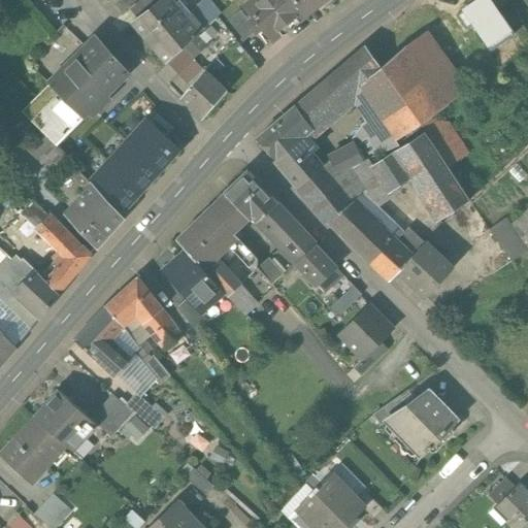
[(99,0),(107,9),(112,5),(119,0),(99,0)]
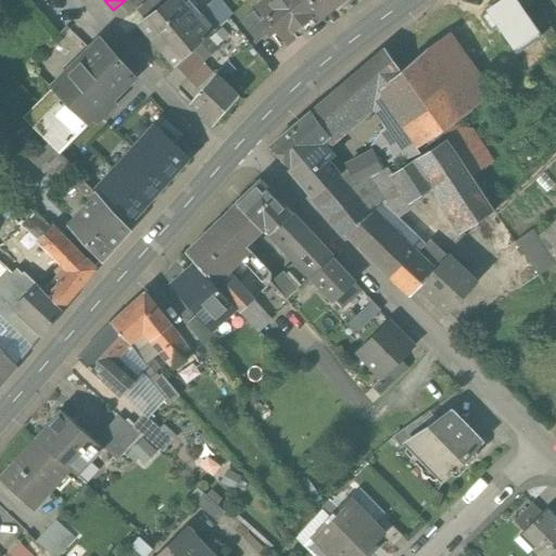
[(125,0),(118,5),(128,17),(136,12),(135,11),(149,0),(125,0)]
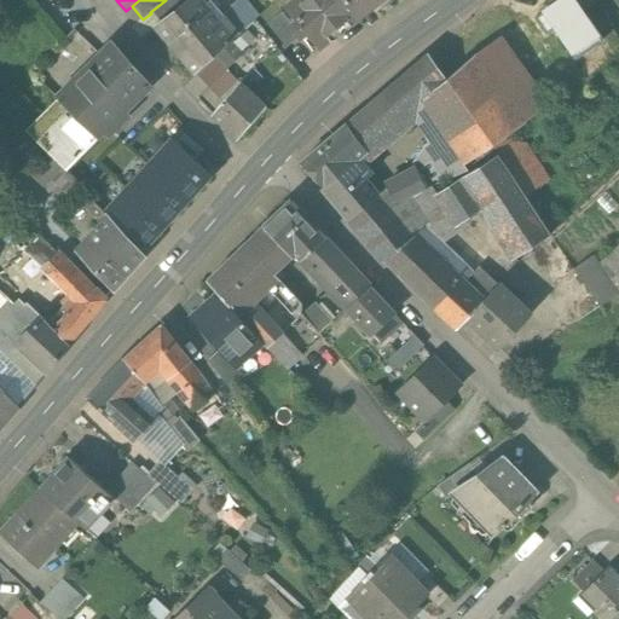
[(166,0),(150,12),(151,13),(160,25),(191,0),(166,0)]
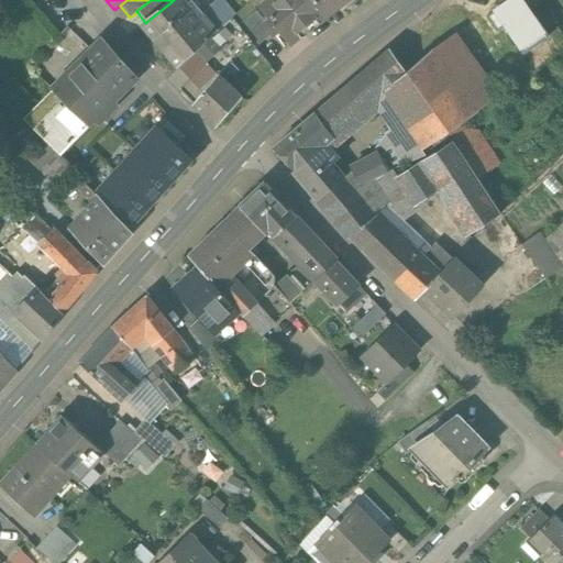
[(141,26),(178,67),(197,50),(205,41),(233,15),(225,8),(217,15),(211,9),(198,21),(177,0),(174,0),(145,23),(141,26)]
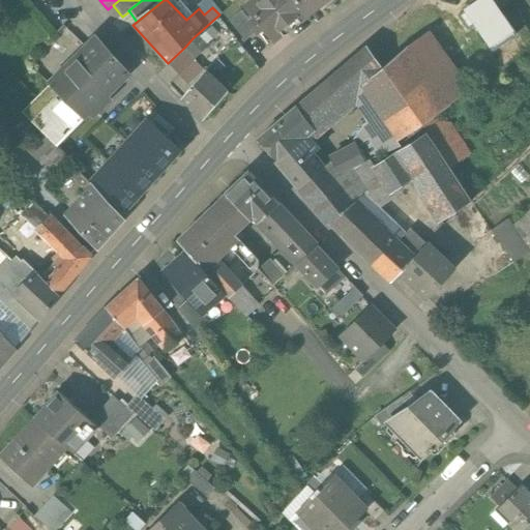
[(262,28),(272,41),(305,17),(292,0),(256,0),(245,9),(253,19),(248,22),(247,23),(256,33),(262,28)]
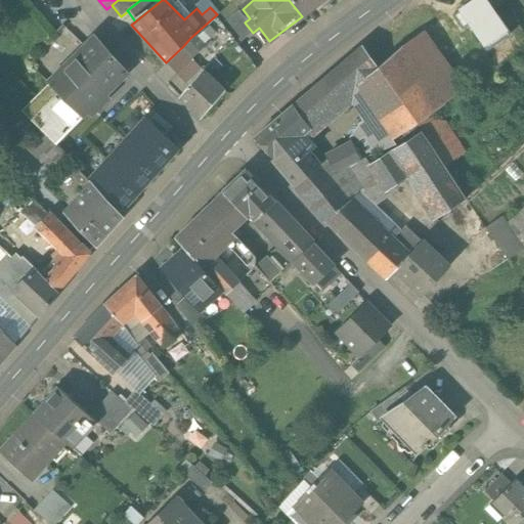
[(289,0),(302,16),(322,0),(289,0)]
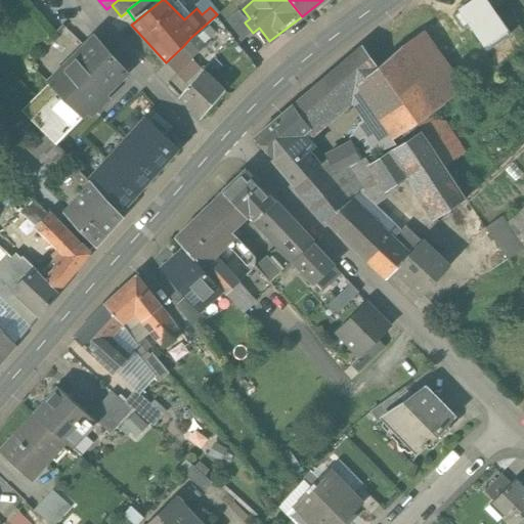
[(467,0),(456,7),(460,11),(452,16),(462,31),(469,26),(487,51),(510,35),(492,9),(496,7),(490,0),(467,0)]
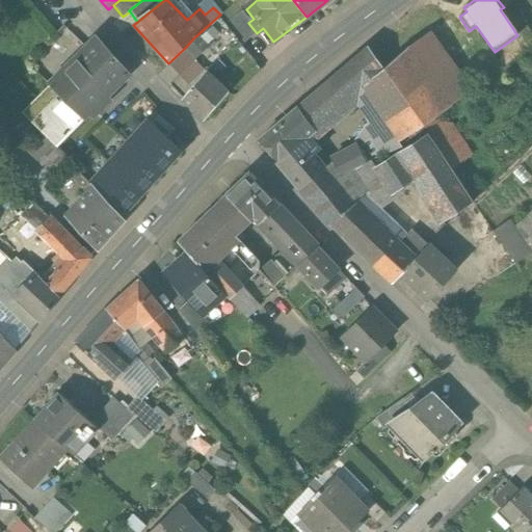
[(531,1),(531,0),(516,0),(521,9),(531,1)]
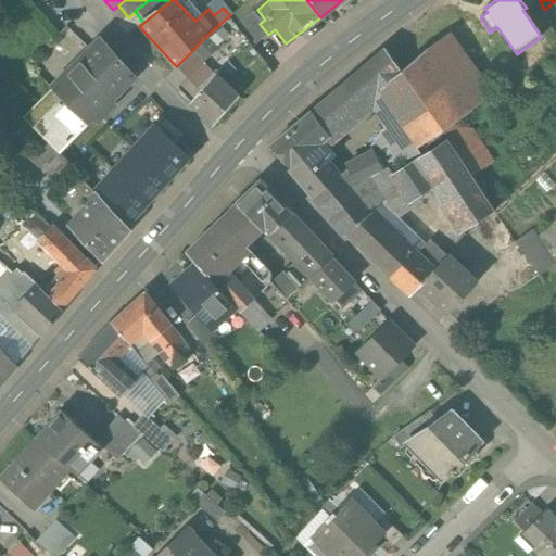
[(268,35),(260,24),(261,23),(252,13),(236,26),(252,47),(268,35)]
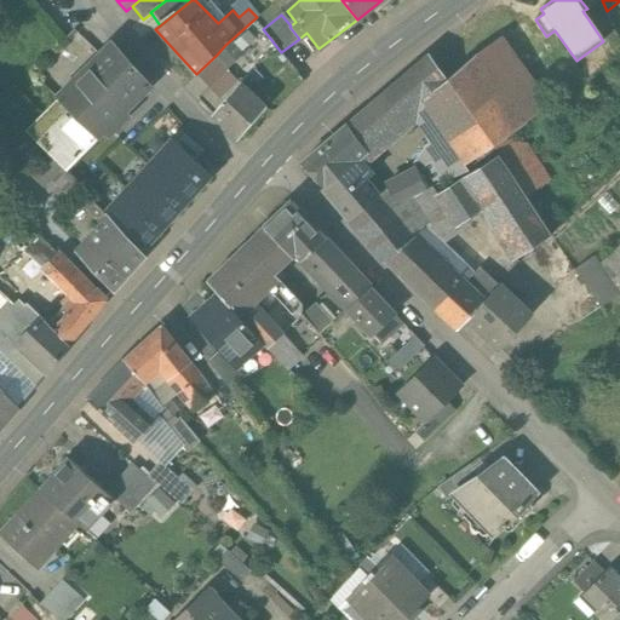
[(346,126),(366,148),(419,103),(441,136),(429,144),(452,178),(466,171),(461,165),(492,144),(524,122),(523,121),(546,105),(501,39),(478,55),(477,53),(446,80),(429,55),(346,126)]
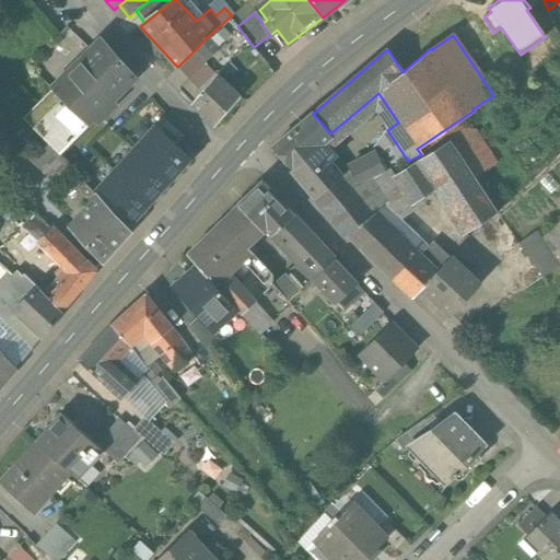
[(86,124),(135,78),(102,41),(53,90),(86,124)]
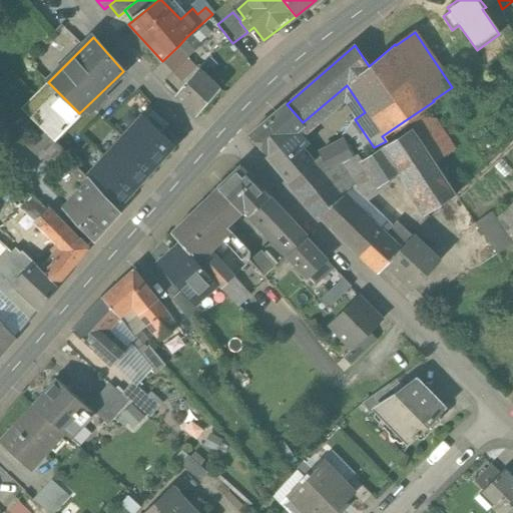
[(186,37),(179,45),(188,55),(196,48),(186,37)]
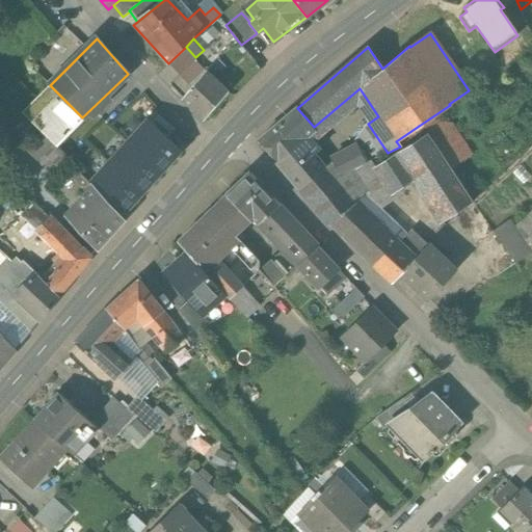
[(531,54),(523,69),(531,74),(531,54)]
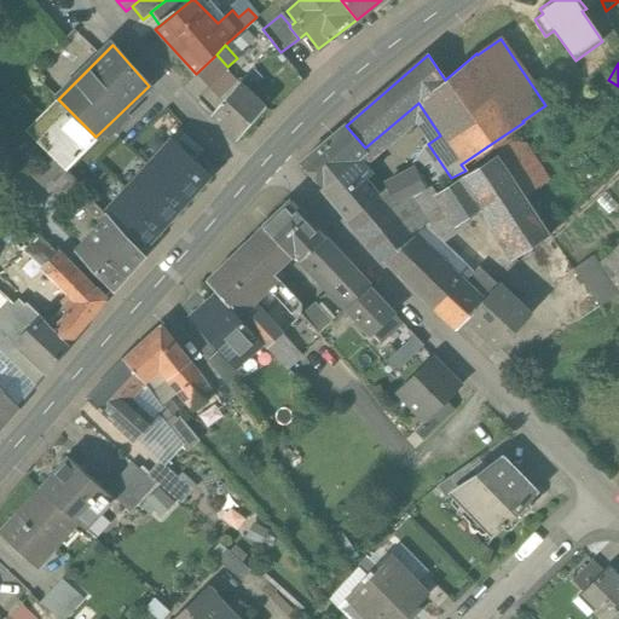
[(212,116),(237,140),(266,109),(239,84),(212,116)]
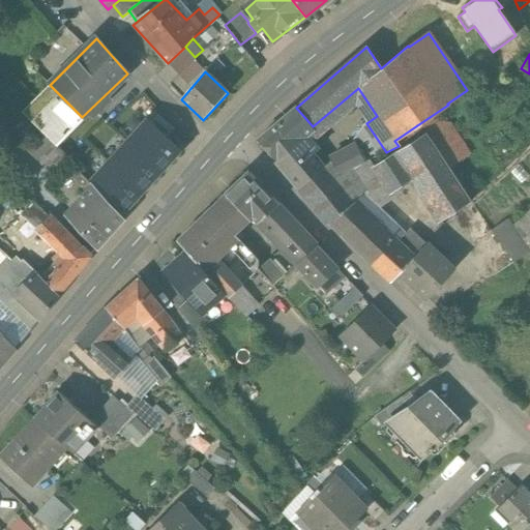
[(54,144),(82,117),(50,85),(22,114),(24,117),(33,125),(43,135),(54,144)]
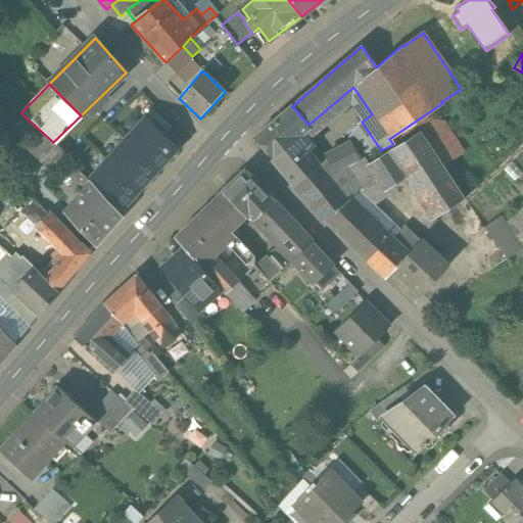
[(421,131),(444,168),(457,160),(467,154),(442,117),(448,113),(442,103),(415,122),(421,131)]
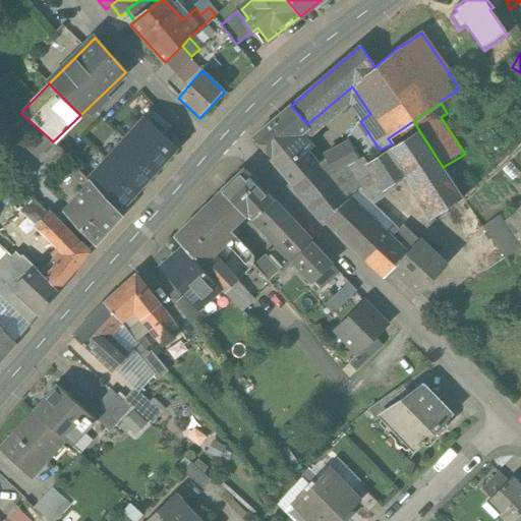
[(253,137),(294,185),(315,167),(304,153),(309,149),(297,133),(307,124),(291,106),(253,137)]
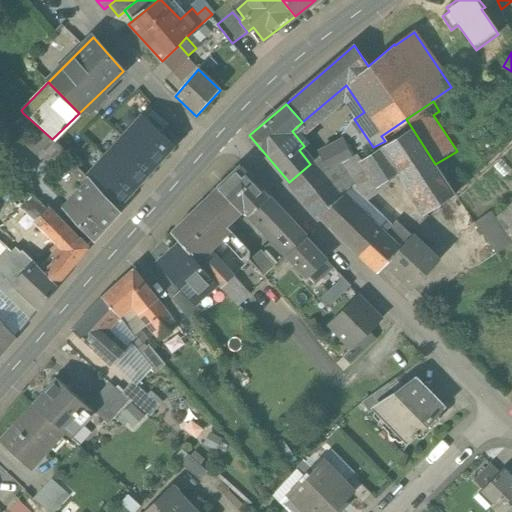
[(150,110),(142,119),(160,135),(168,126),(150,110)]
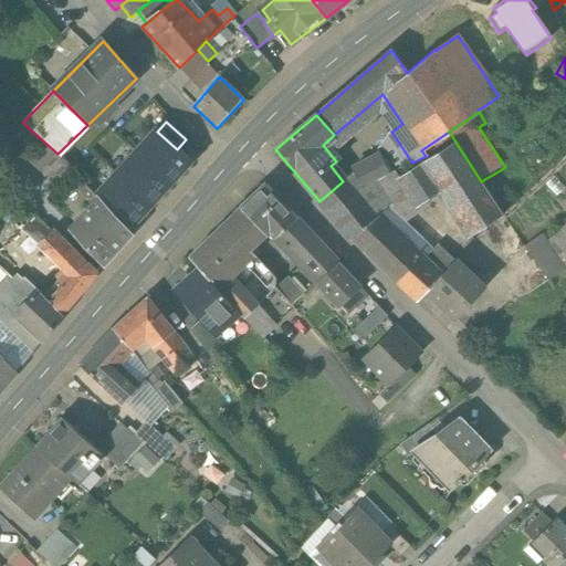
[(35,134),(25,125),(16,136),(25,145),(35,134)]
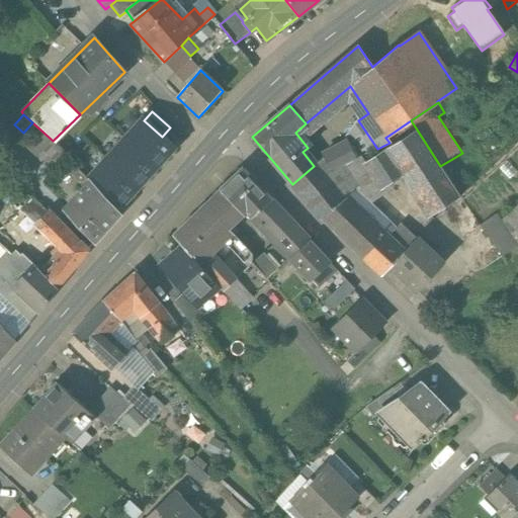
[(162,137),(144,120),(144,119),(124,140),(156,169),(175,149),(162,137)]
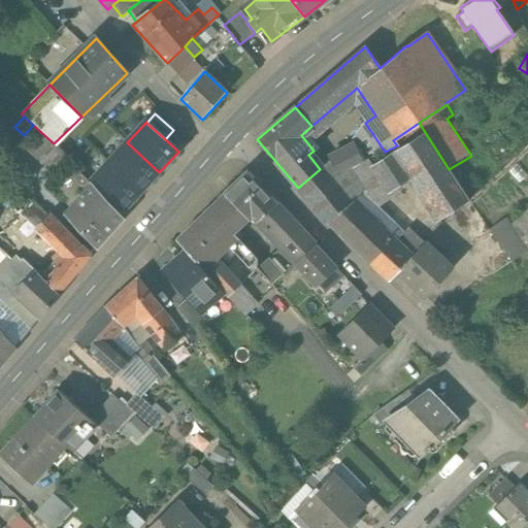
[(368,160),(385,152),(365,123),(356,145),(364,162),(368,160)]
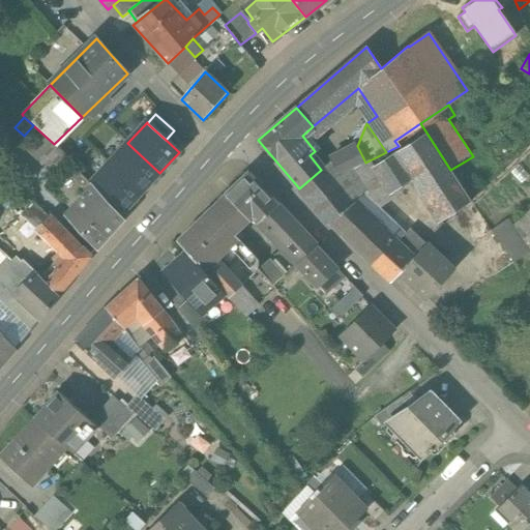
[(427,133),(374,166),(391,193),(411,180),(441,222),(471,202),(450,170),(427,133)]
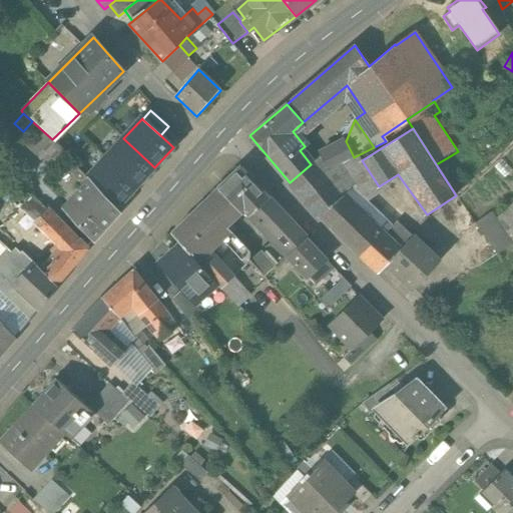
[(55,142),(52,139),(42,130),(27,146),(56,172),(70,157),(55,142)]
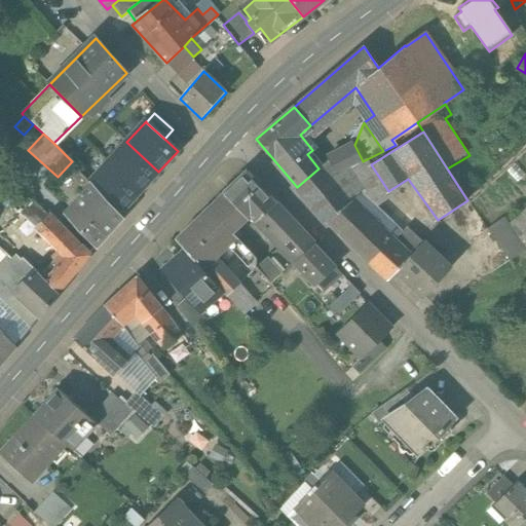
[(140,191),(158,172),(126,142),(108,162),(140,191)]
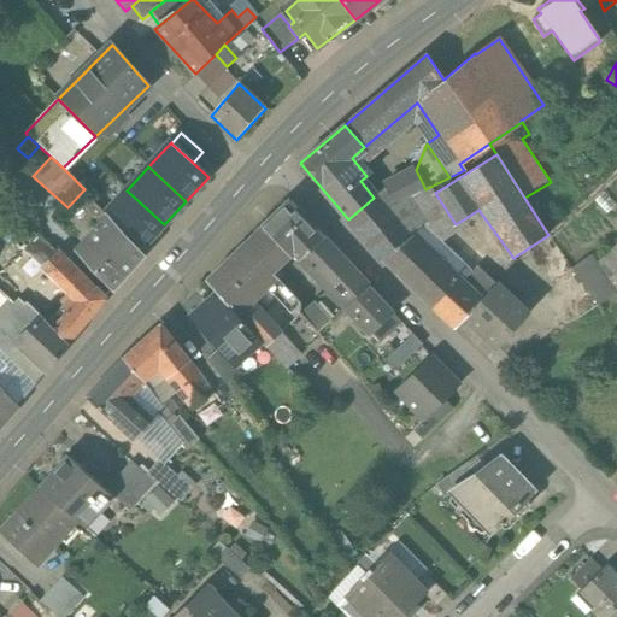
[(386,188),(393,205),(425,189),(416,170),(385,186),(386,188)]
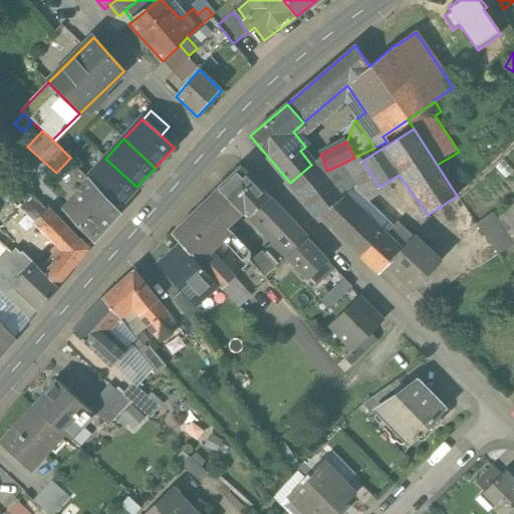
[(364,197),(379,187),(362,161),(358,156),(354,158),(327,171),(320,176),(339,198),(343,195),(383,232),(392,223),(364,197)]
